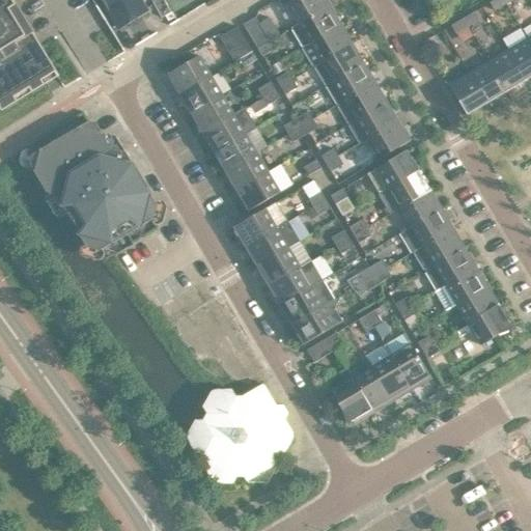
[(43,78),(44,77),(53,72),(54,71),(39,46),(34,37),(33,35),(10,0),(0,0),(0,103),(42,78),(43,78)]
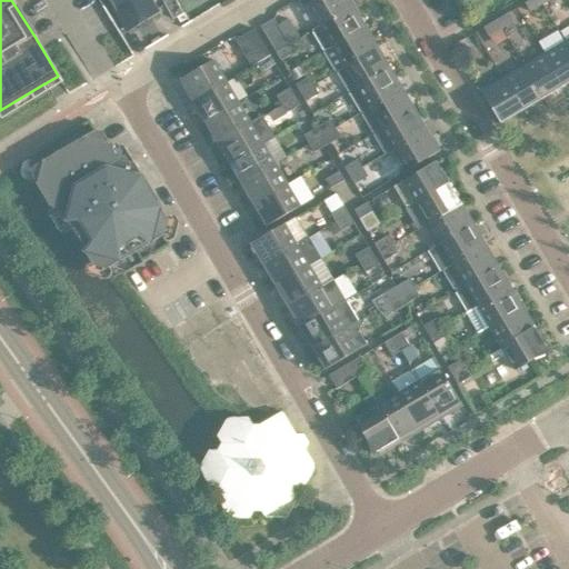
[(153,0),(110,0),(133,36),(163,16),(153,0)]
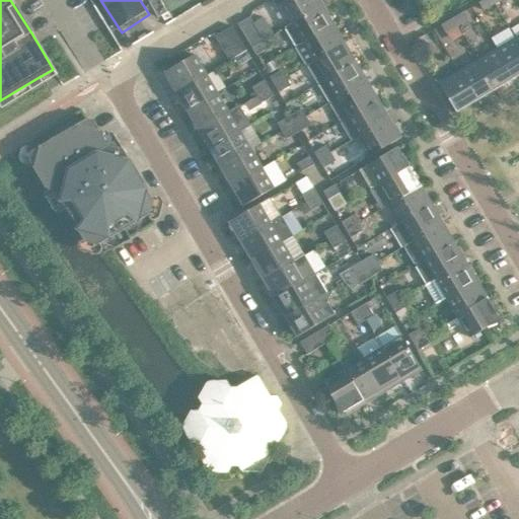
[(147,0),(157,16),(166,11),(159,0),(147,0)]
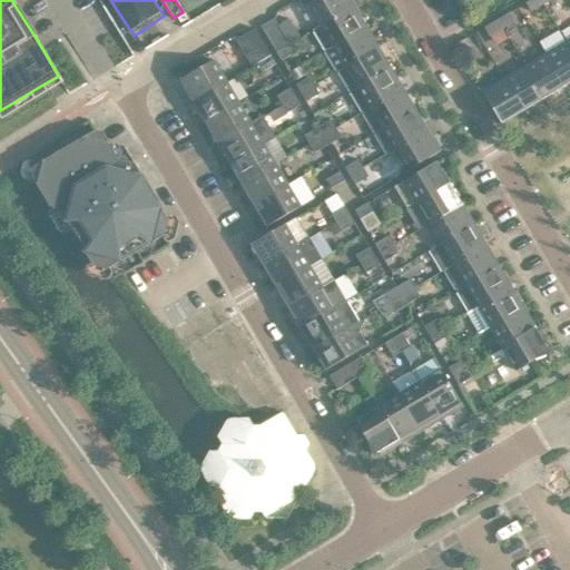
[(320,26),(353,6),(349,0),(297,0),(303,8),(307,5),(320,25),(320,26)]
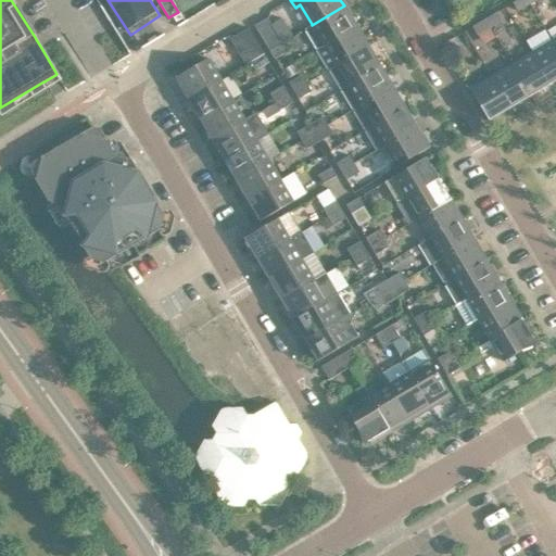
[(517,11),(530,3),(527,0),(516,0),(513,2),(517,11)]
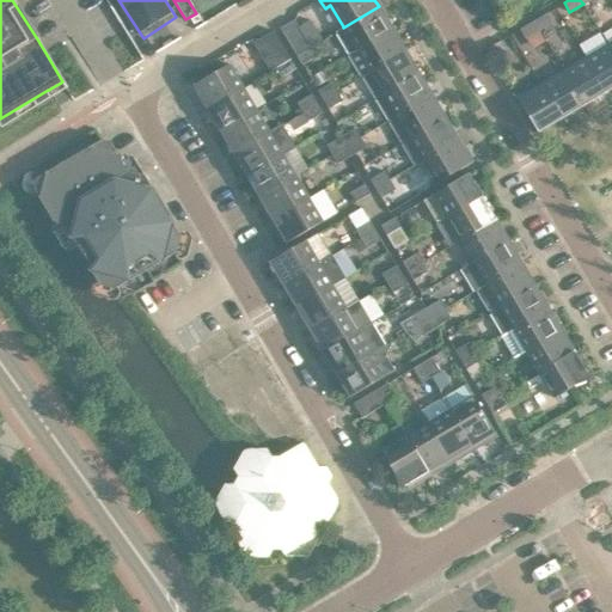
[(348,54),(392,28),(379,6),(343,28),(343,26),(335,32),(348,54)]
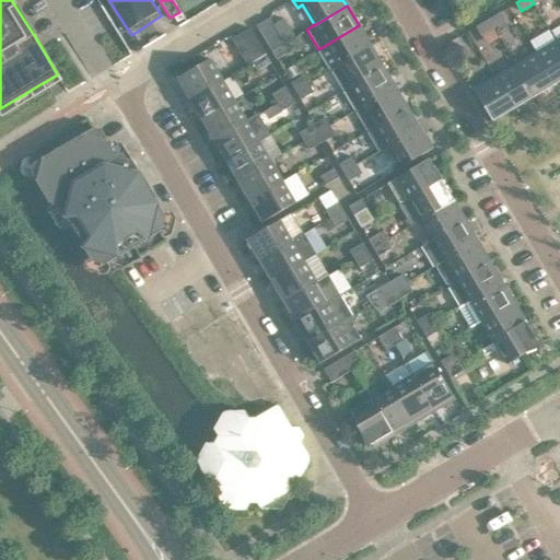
[(492,27),(505,20),(500,12),(488,20),(492,27)]
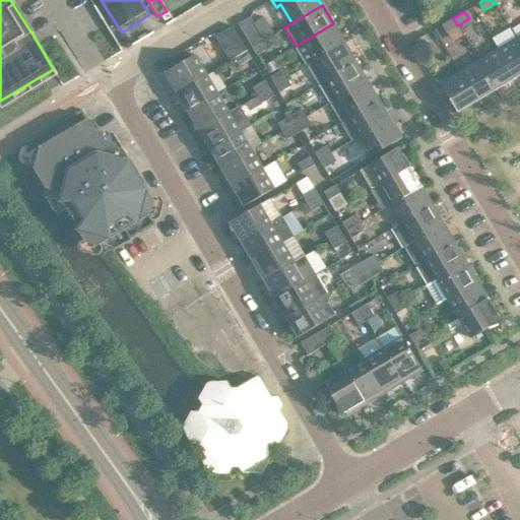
[(251,47),(263,40),(249,15),(237,22),(251,47)]
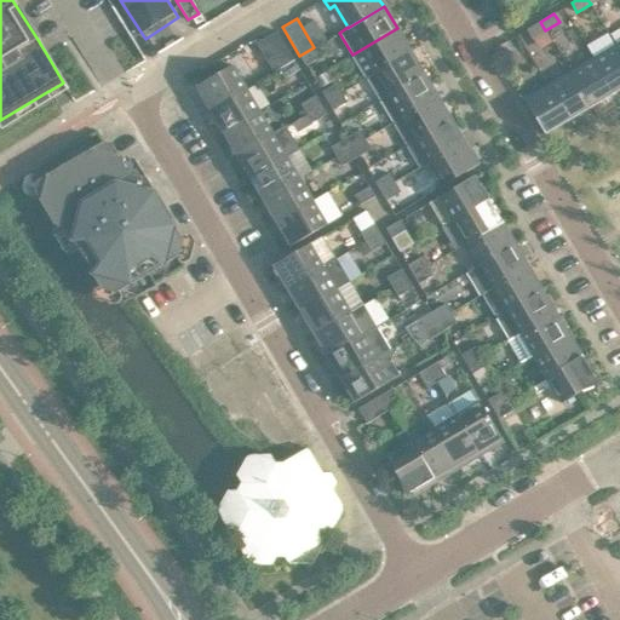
[(532,39),(545,30),(540,22),(527,29),(532,39)]
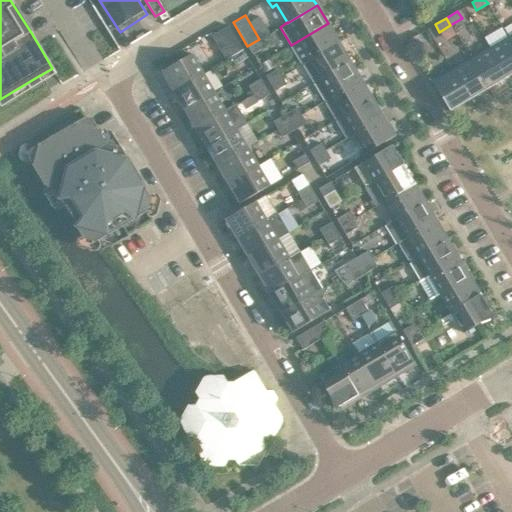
[(302,64),(339,42),(328,23),(291,45),(302,64)]
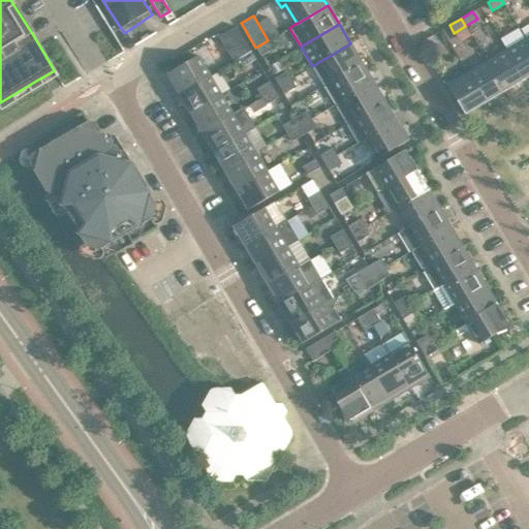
[(232,61),(238,58),(250,51),(236,26),(218,37),(232,61)]
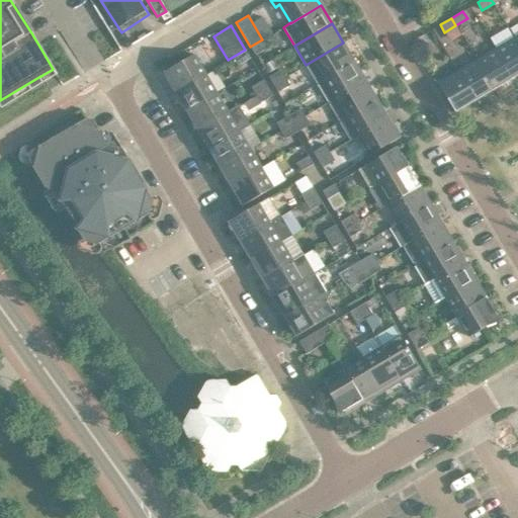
[(417,49),(429,41),(424,33),(413,40),(417,49)]
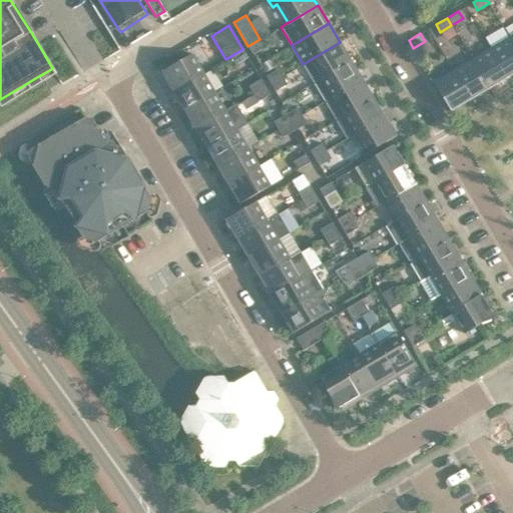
[(512,73),(512,44),(509,37),(490,48),(508,77),(509,76),(512,73)]
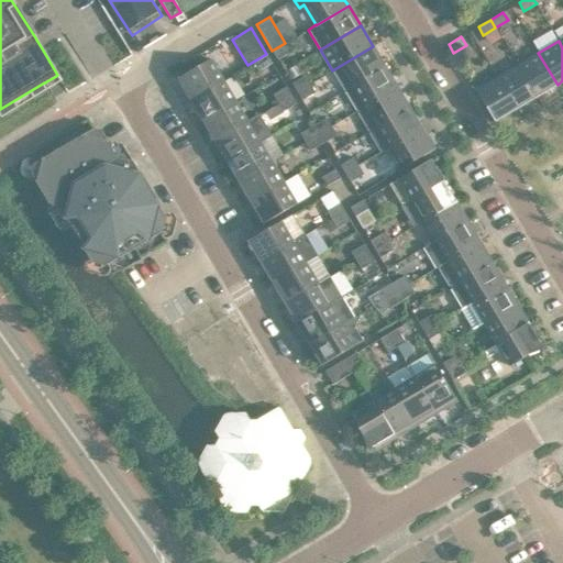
[(277,59),(290,52),(285,43),(272,51),(277,59)]
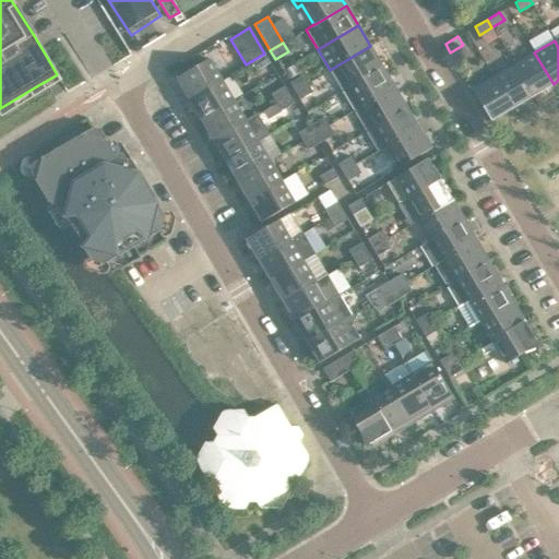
[(349,85),(382,67),(370,46),(330,70),(342,90),(349,85)]
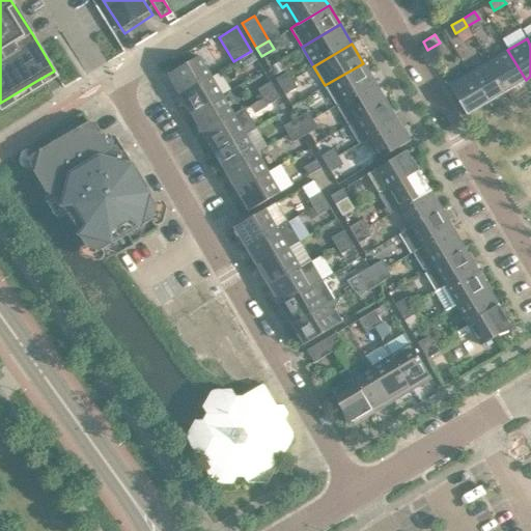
[(526,80),(507,50),(488,61),(506,92),(526,80)]
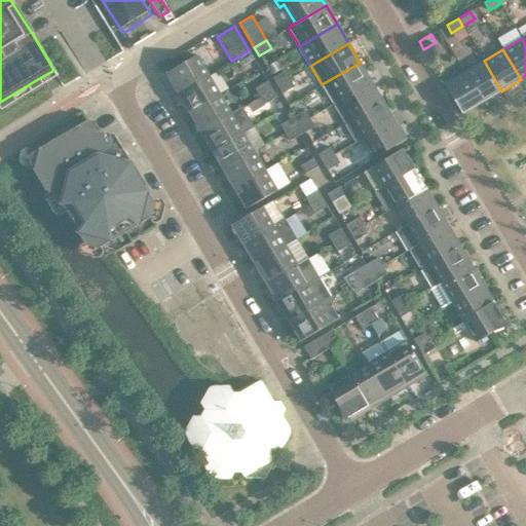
[(241,66),(254,59),(249,50),(236,58),(241,66)]
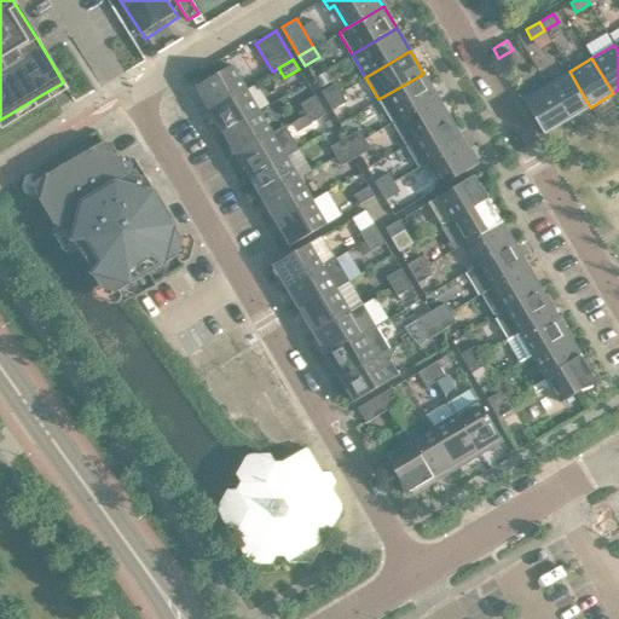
[(231,64),(195,86),(209,109),(246,88),(231,64)]
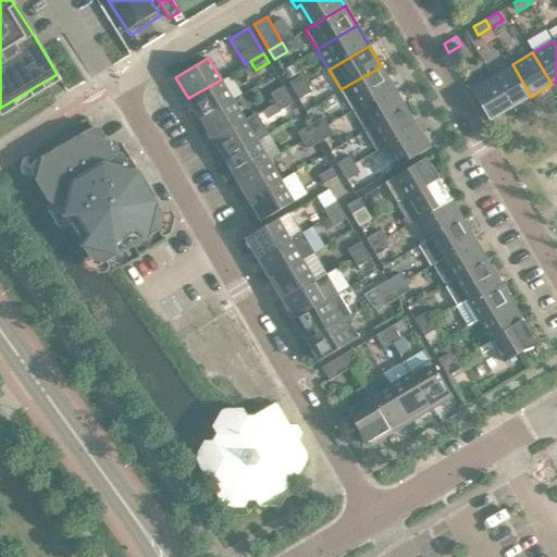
[(531,97),(512,64),(492,76),(510,108),(529,97),(529,98),(531,97)]
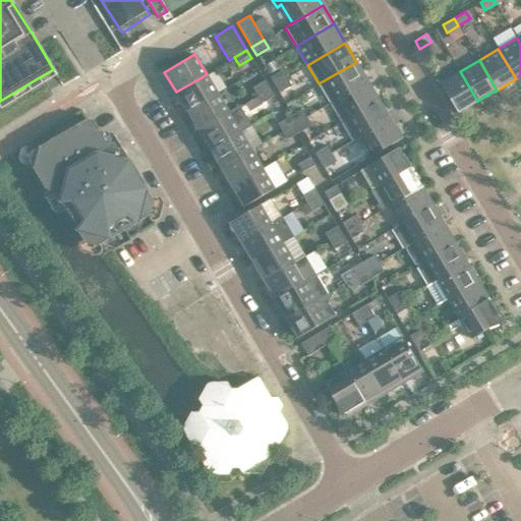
[(326,79),(319,83),(330,103),(337,99),(367,80),(356,62),(326,79)]
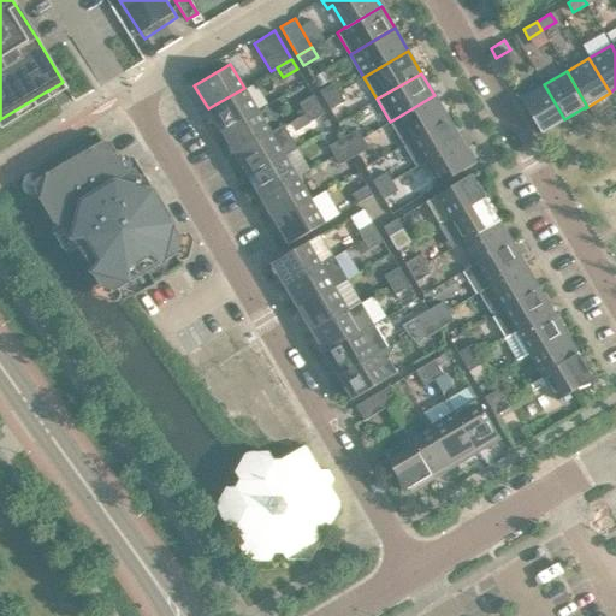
[(324,100),(338,92),(333,82),(319,92),(324,100)]
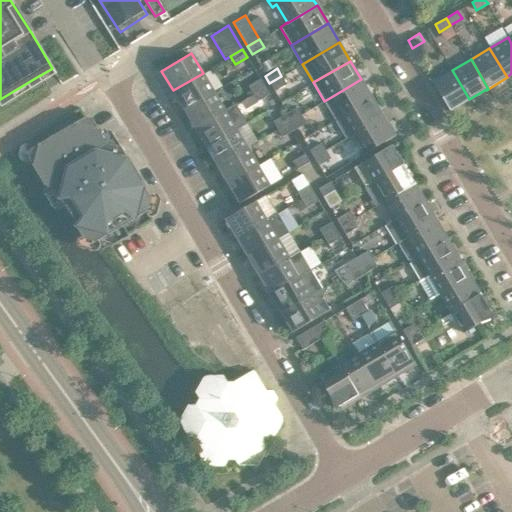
[(469,99),(452,70),(433,82),(450,111),(469,99)]
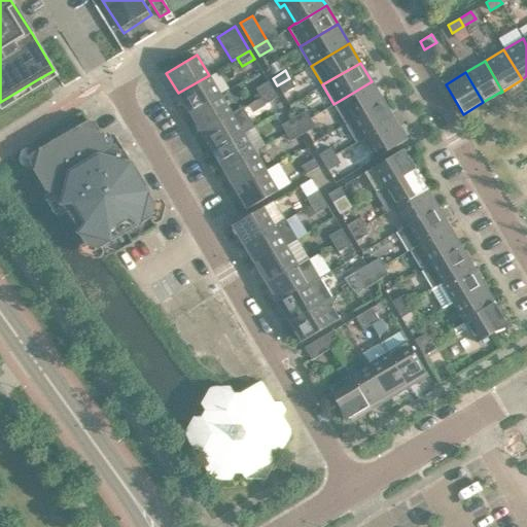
[(209,75),(178,93),(189,112),(220,94),(209,75)]
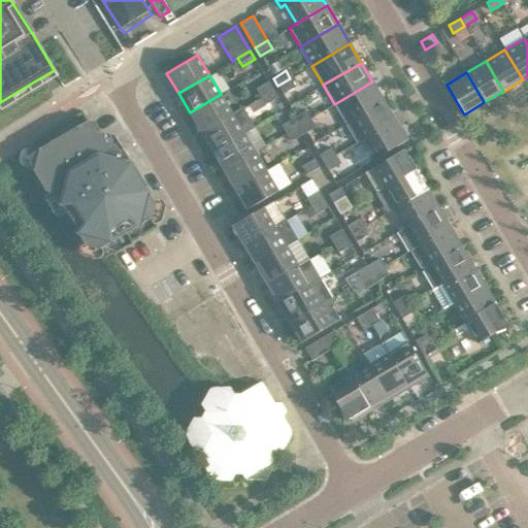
[(283,94),(295,87),(290,78),(277,86),(283,94)]
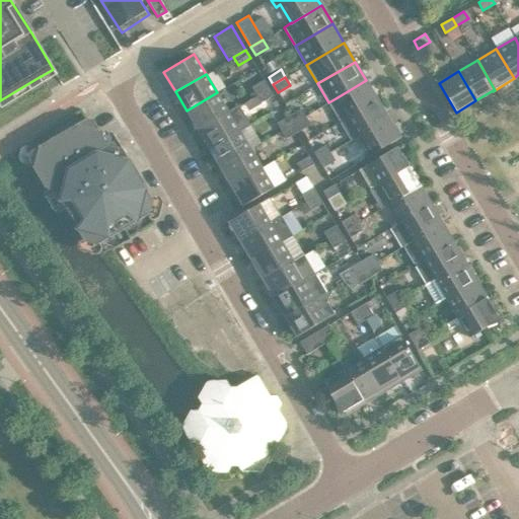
[(255,95),(268,87),(264,80),(251,87),(255,95)]
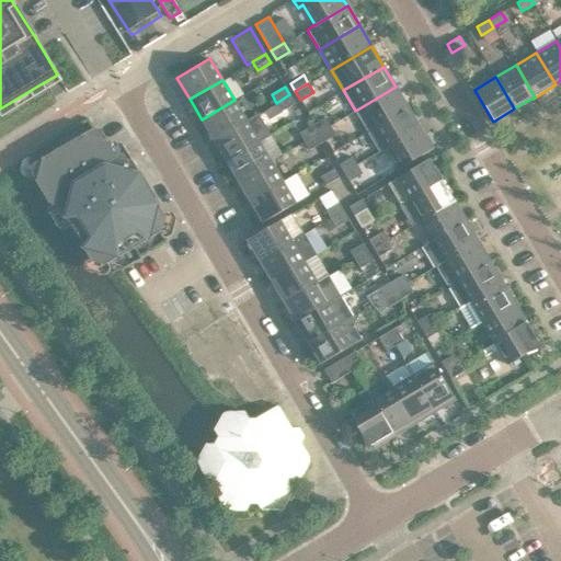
[(375,127),(408,107),(396,87),(363,106),(355,111),(367,132),(375,127)]
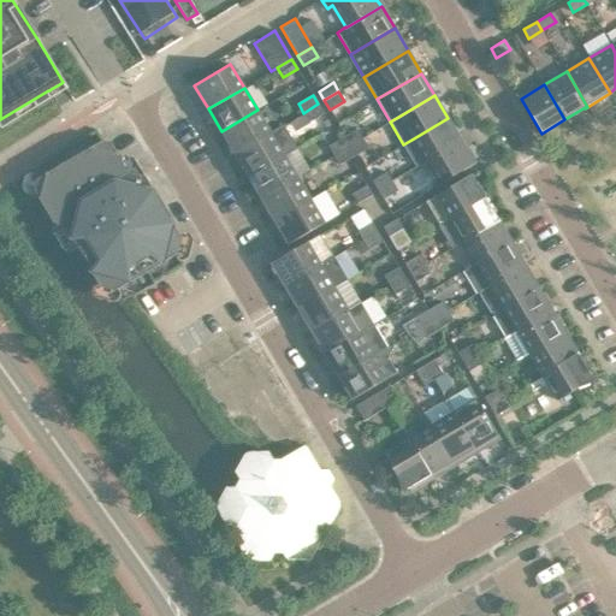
[(309,122),(324,113),(318,104),(303,113),(309,122)]
